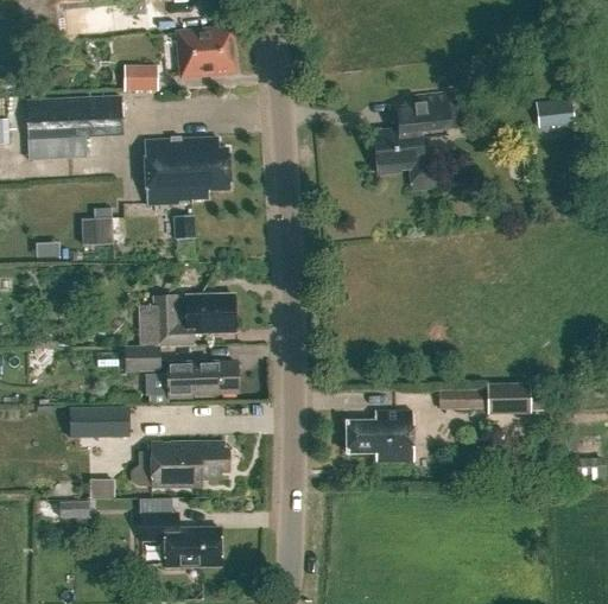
[(109,38),(147,36),(145,4),(107,7),(109,38)]
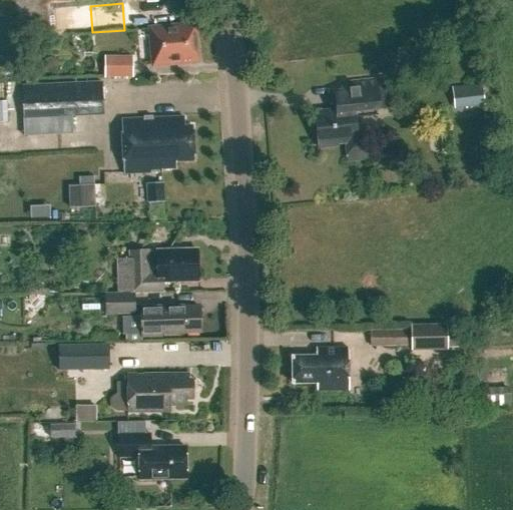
[(194,22),(149,27),(152,63),(197,59),(194,22)]
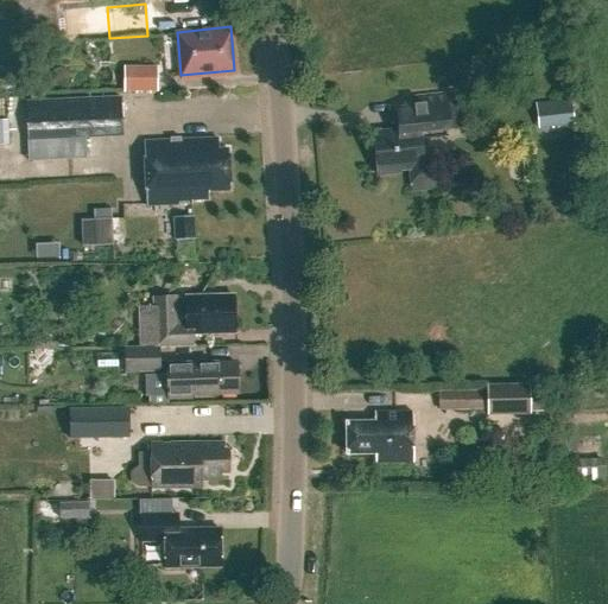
[(157,63),(124,64),(124,89),(158,89),(157,63)]
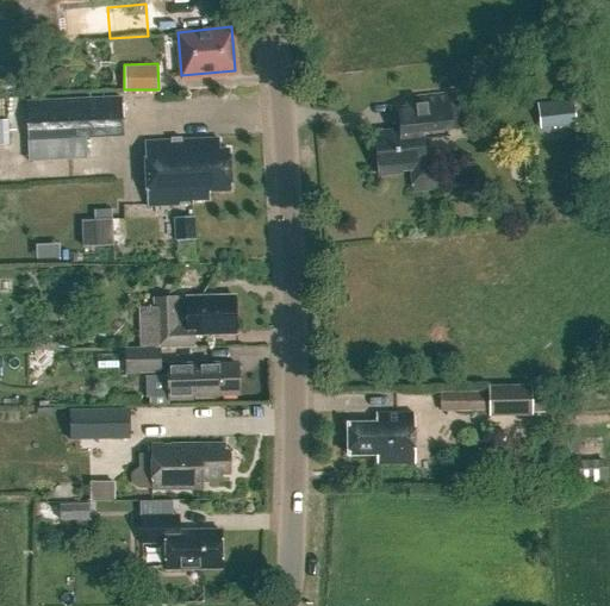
[(434,137),(453,135),(452,127),(468,125),(464,89),(412,95),(402,110),(404,129),(379,131),(385,174),(408,172),(408,169),(410,169),(412,191),(444,186),(441,161),(430,162),(428,136),(434,136),(434,137)]
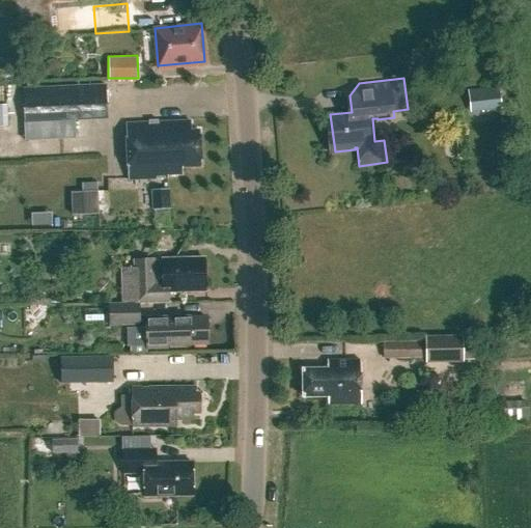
[(106,82),(23,85),(25,119),(62,118),(63,137),(75,136),(75,117),(107,116),(106,82)]
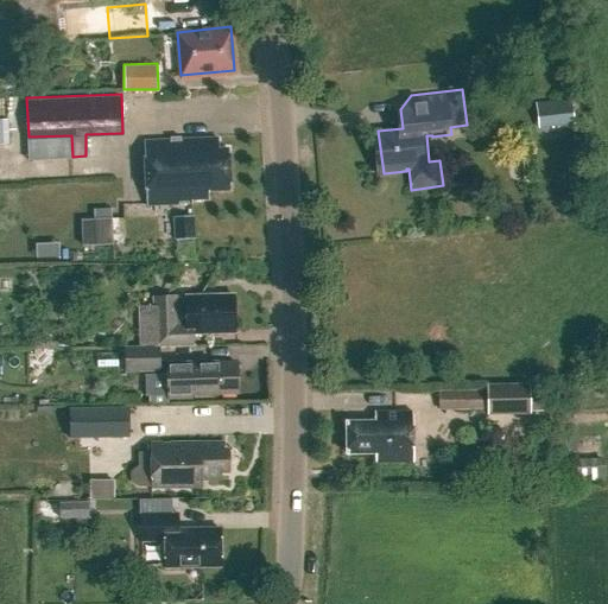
[(571,97),(548,100),(550,125),(574,122),(571,97)]
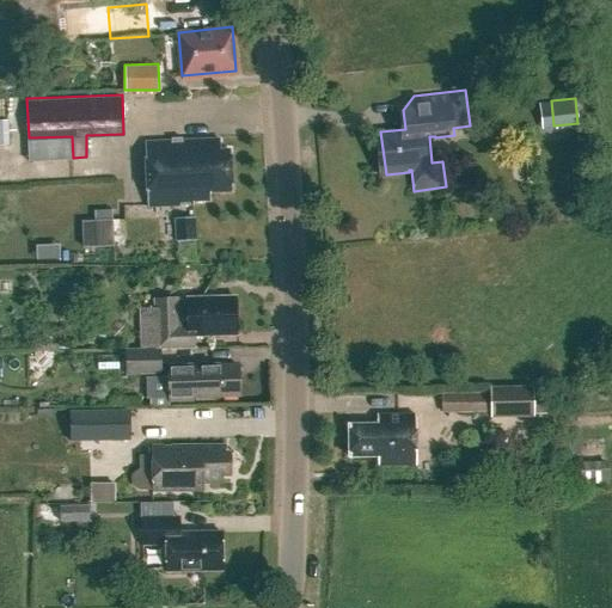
[(209,192),(230,191),(228,152),(218,153),(216,139),(146,142),(148,208),(191,206),(191,201),(209,200),(209,192)]
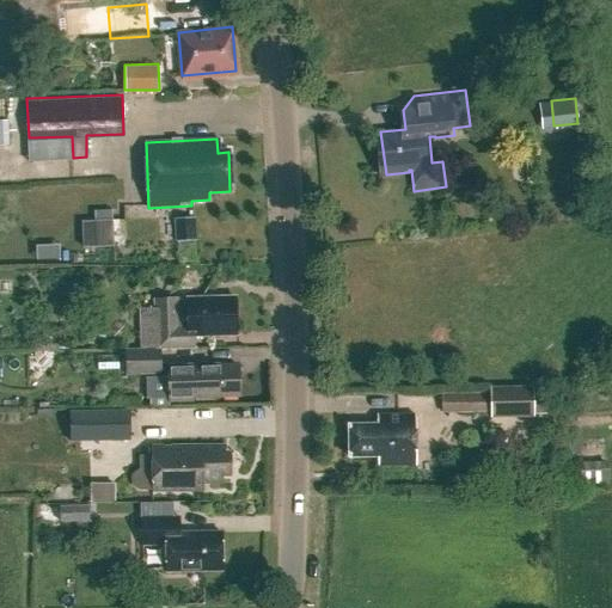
[(99,213),(99,239),(128,238),(128,213),(99,213)]
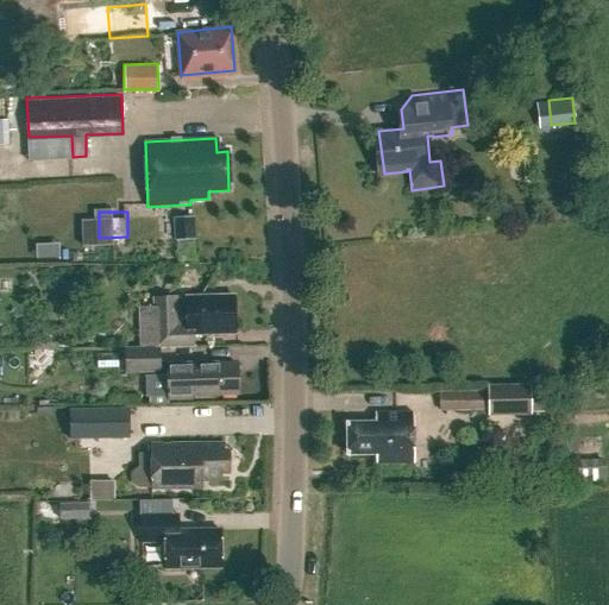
[(193,215),(176,215),(176,237),(193,235),(193,215)]
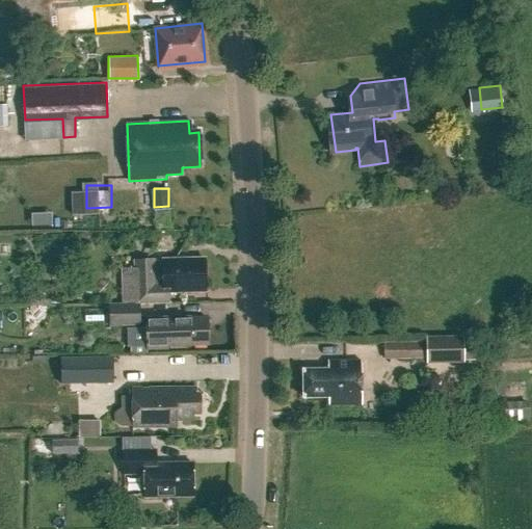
[(206,290),(204,259),(162,261),(162,263),(154,263),(153,259),(133,260),(134,266),(123,266),(124,301),(135,300),(135,303),(138,303),(168,302),(168,292),(206,290)]
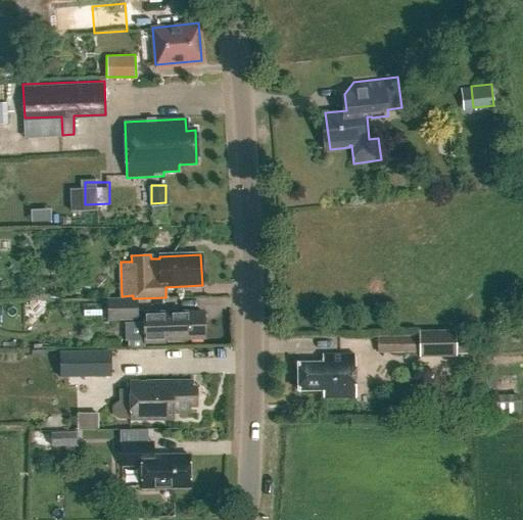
[(136,298),(133,298),(106,300),(107,321),(137,320),(136,298)]
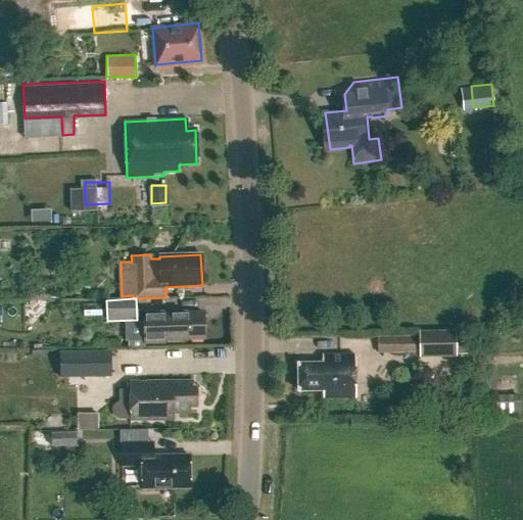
[(144,334),(128,335),(128,347),(144,346),(144,344),(164,343),(163,340),(204,339),(203,313),(187,314),(187,312),(161,313),(143,314),(144,334)]
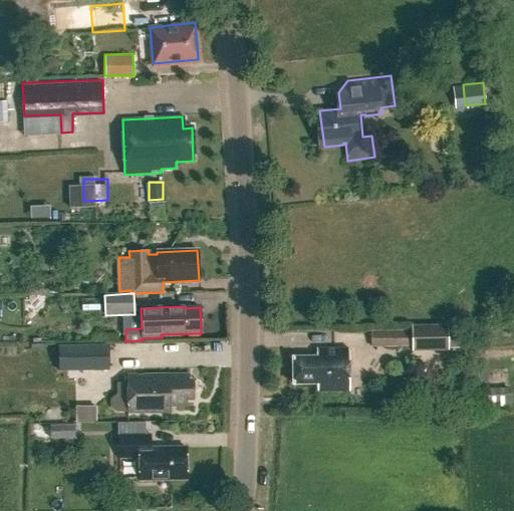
[(411,328),(370,329),(370,345),(412,344),(412,348),(448,348),(448,322),(411,323),(411,328)]
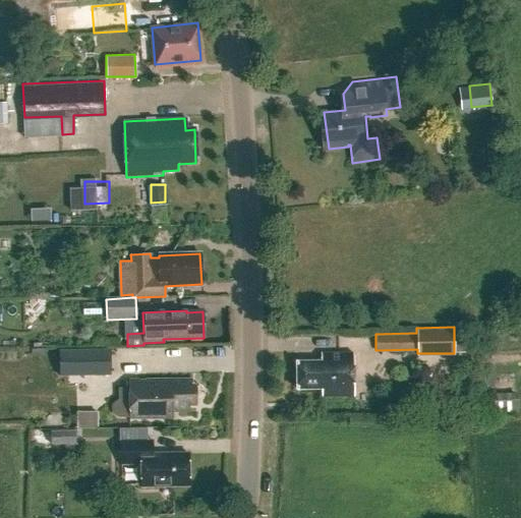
[(58,348),(59,375),(111,373),(111,371),(111,370),(111,359),(110,357),(110,347),(58,348)]
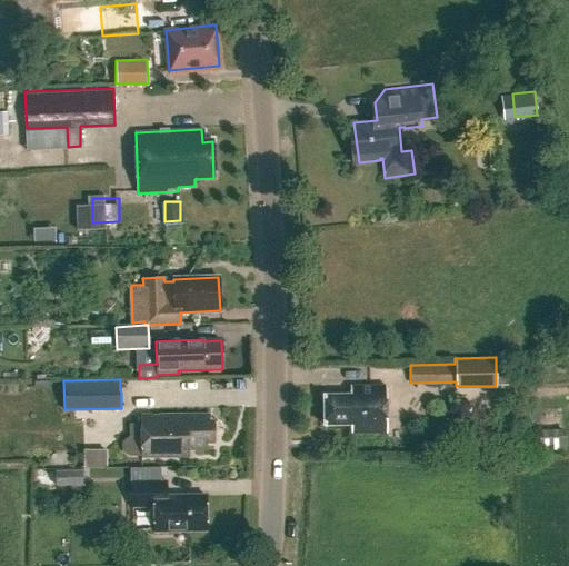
[(351,434),(386,434),(386,386),(349,386),(349,396),(321,396),(321,426),(351,426),(351,434)]
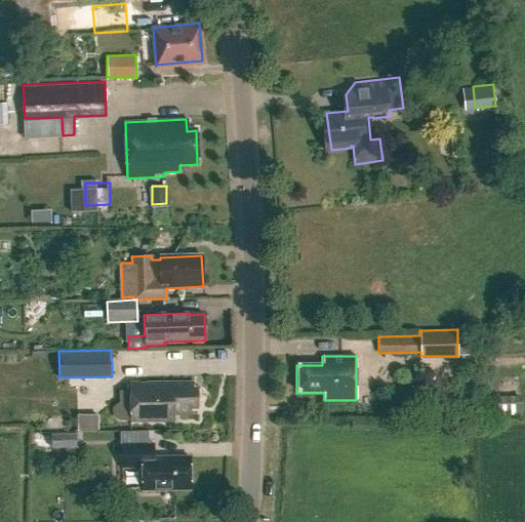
[(195,409),(195,390),(191,390),(191,384),(126,386),(128,425),(172,424),(172,416),(189,416),(189,409),(195,409)]
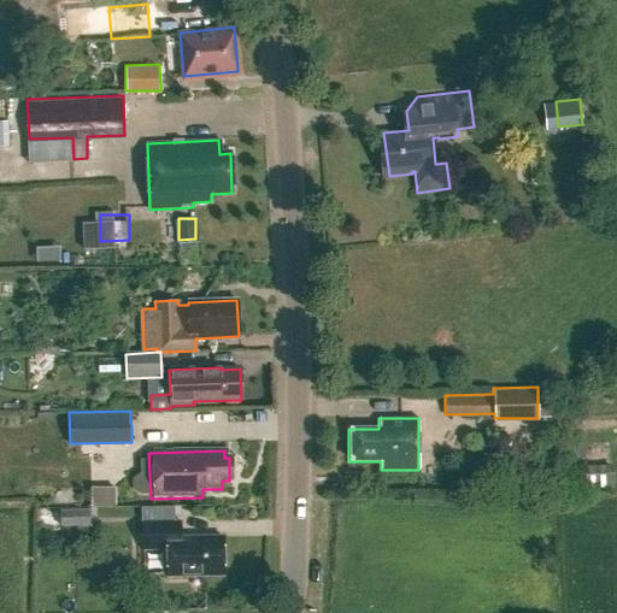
[(583,464),(585,485),(613,484),(612,463),(583,464)]
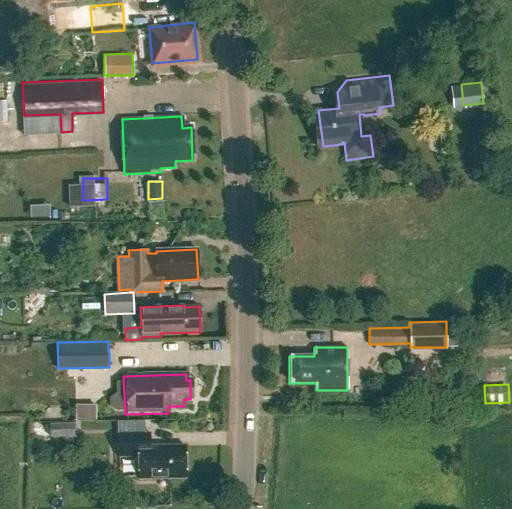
[(75,403),(75,418),(95,418),(95,403),(75,403)]
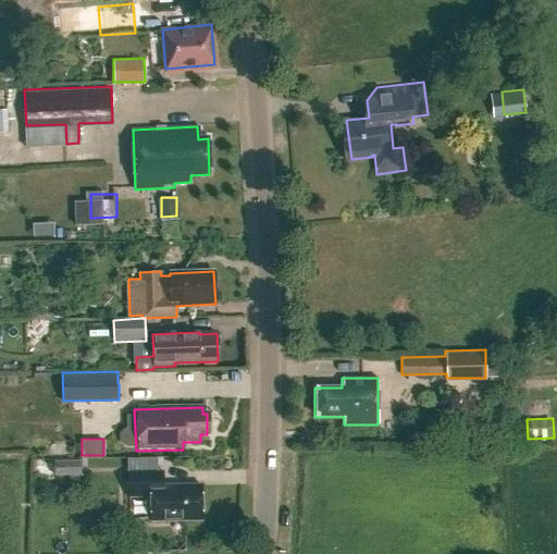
[(126,474),(158,472),(157,456),(126,456),(126,474)]
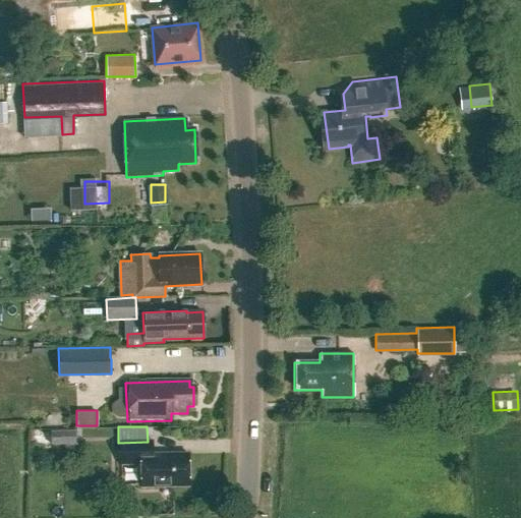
[(51,429),(51,443),(75,443),(75,428),(51,429)]
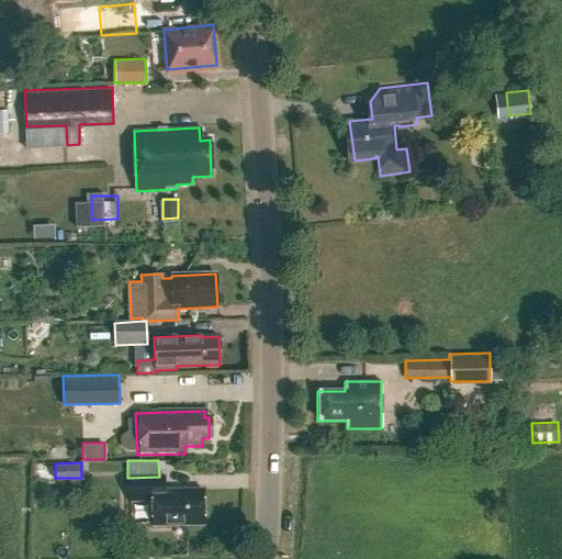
[(149,502),(150,527),(202,525),(201,490),(163,491),(163,477),(159,477),(127,478),(128,502),(149,502)]
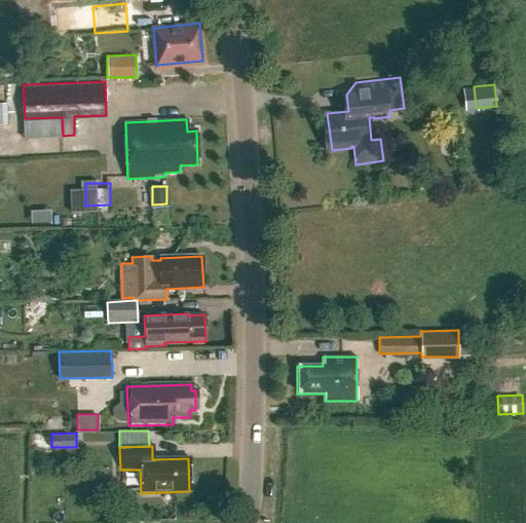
All buildings are outlined.
